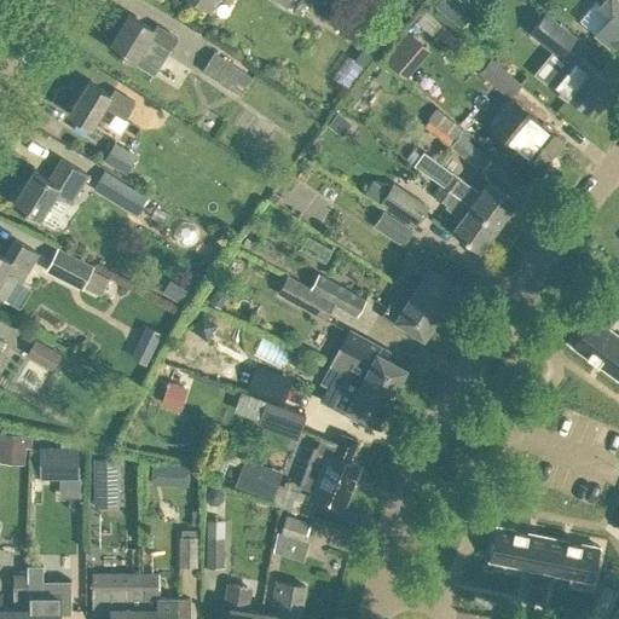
[(218,0),(192,0),(212,11),(218,0)]
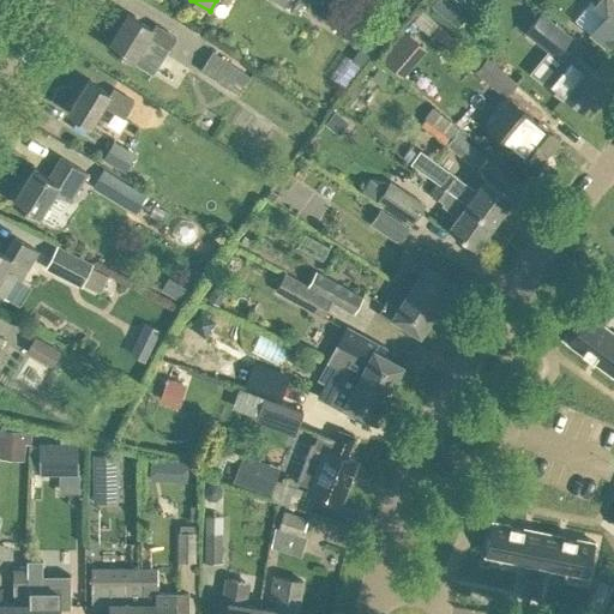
[(435,0),(432,5),(451,22),(463,6),(456,0),(435,0)]
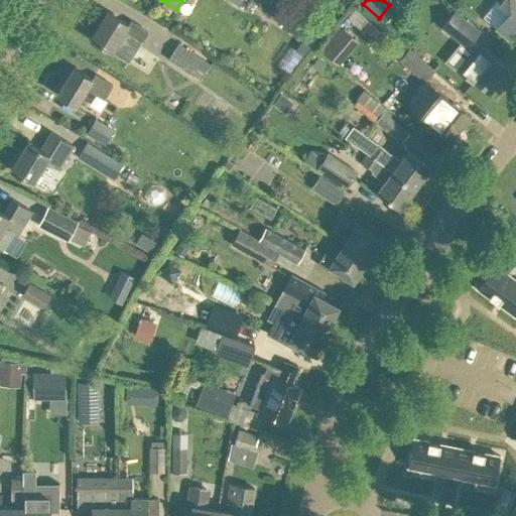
[(515,0),(503,0),(502,2),(510,10),(497,25),(510,35),(513,32),(515,34),(515,0)]
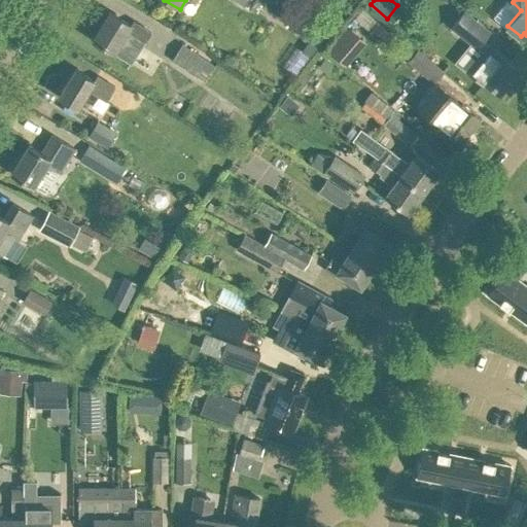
[(464,10),(451,28),(478,48),(486,38),(491,31),(464,10)]
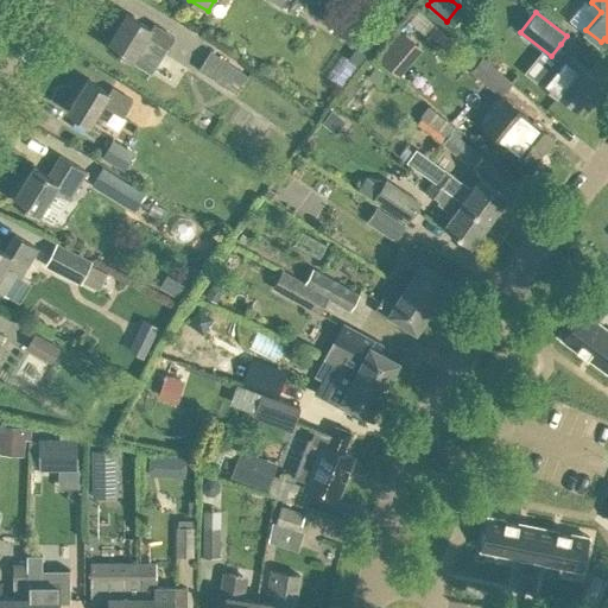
[(164,50),(168,52),(176,38),(156,25),(152,30),(128,14),(109,45),(133,61),(151,71),(164,50)]
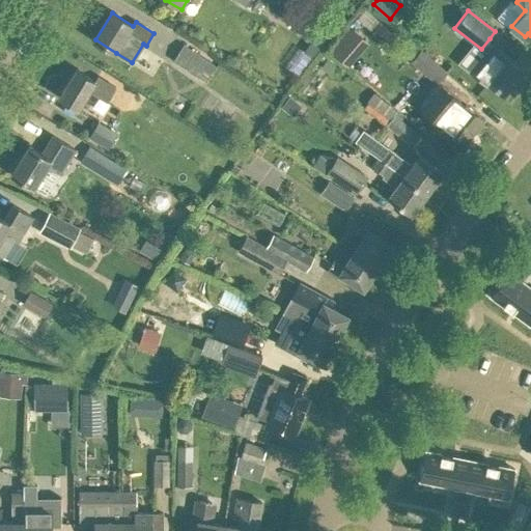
[(355,19),(334,46),(356,62),(375,35),(355,19)]
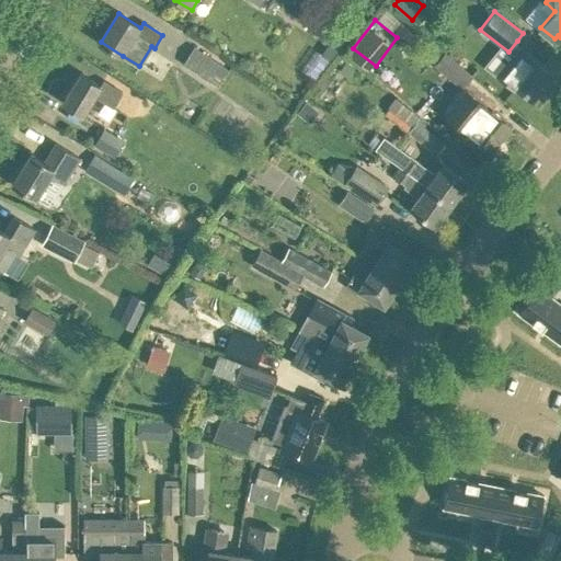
[(513,56),(500,72),(514,84),(517,87),(533,100),(552,75),(535,60),(537,58),(523,46),(517,41),(508,52),(513,56)]
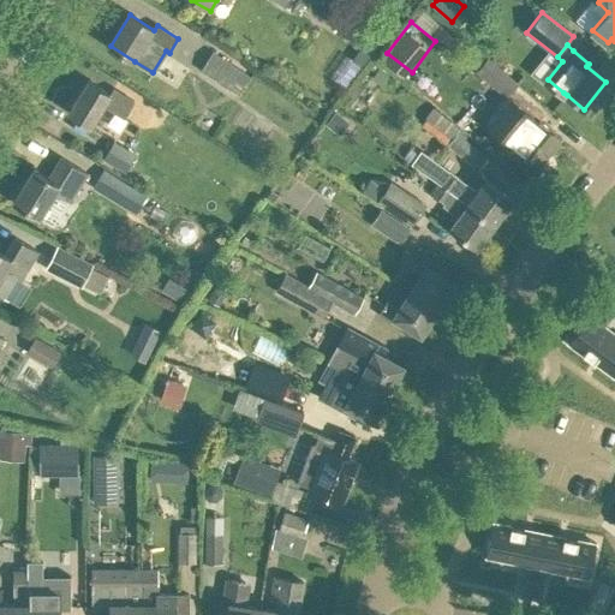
[(213,51),(201,70),(230,89),(236,79),(244,84),(250,76),(213,51)]
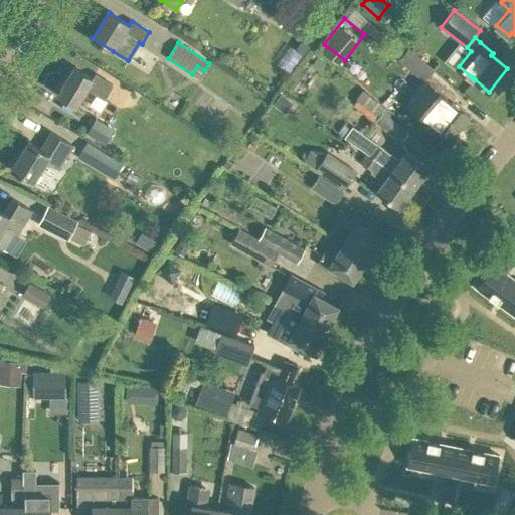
[(407,46),(397,58),(424,80),(434,68),(407,46)]
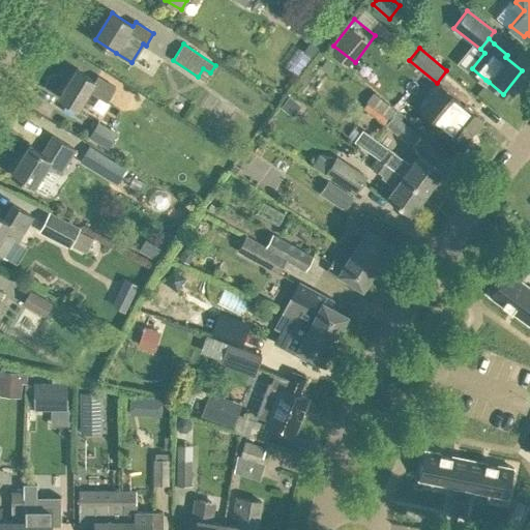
[(335,63),(327,57),(320,67),(329,72),(335,63)]
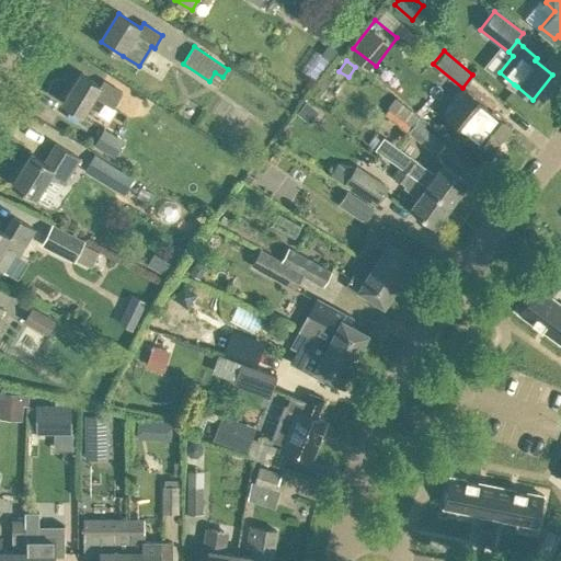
[(101,86),(81,73),(64,102),(83,114),(95,95),(114,107),(123,93),(104,81),(101,86)]
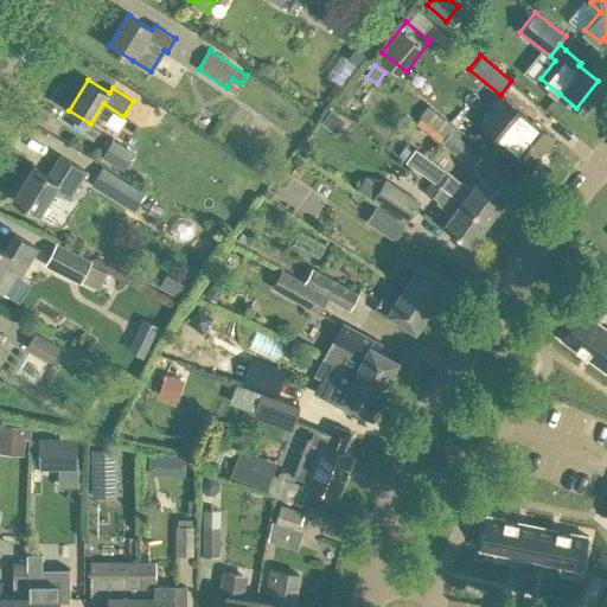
[(509,101),(485,129),(511,148),(530,165),(554,136),(534,120),(532,120),(513,104),(513,106),(509,101)]
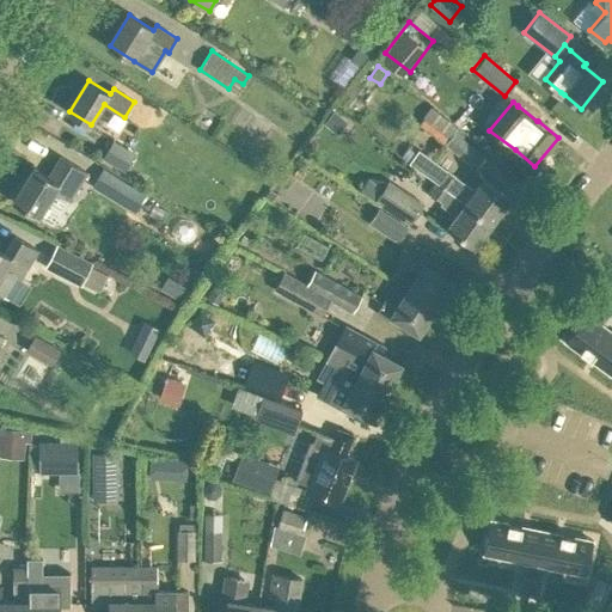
[(334,110),(324,124),(332,130),(343,116),(334,110)]
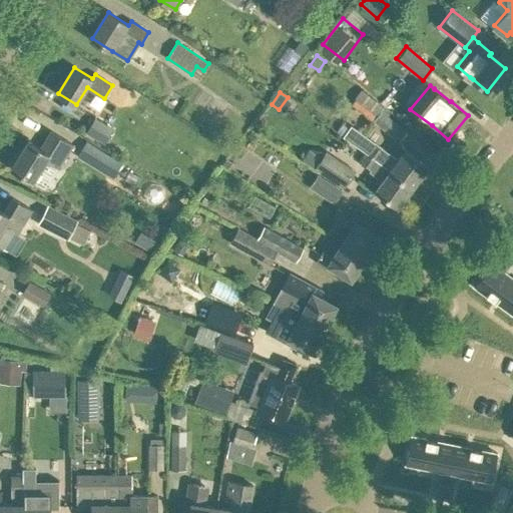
[(353,104),(372,118),(379,110),(359,95),(353,104)]
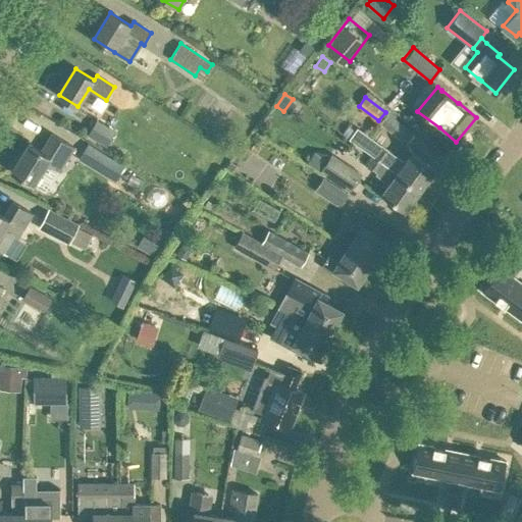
[(406,144),(414,134),(395,118),(386,128),(406,144)]
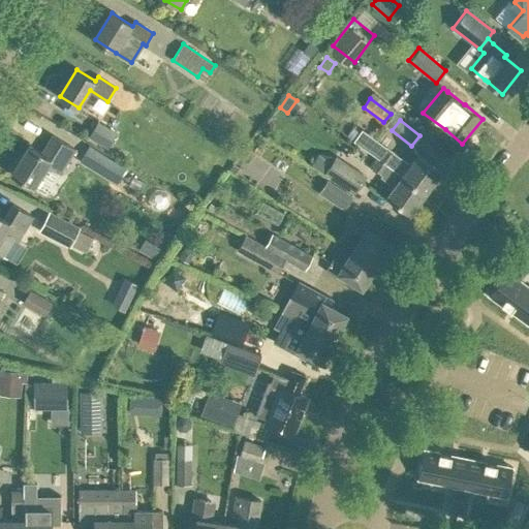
[(111,145),(117,133),(99,123),(93,133),(111,145)]
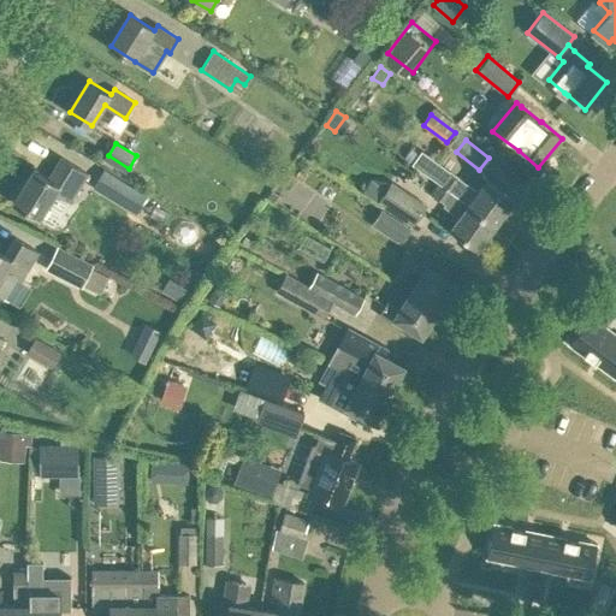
[(412,164),(439,183),(440,183),(496,223),(514,200),(489,181),(480,191),(420,150),(412,164)]
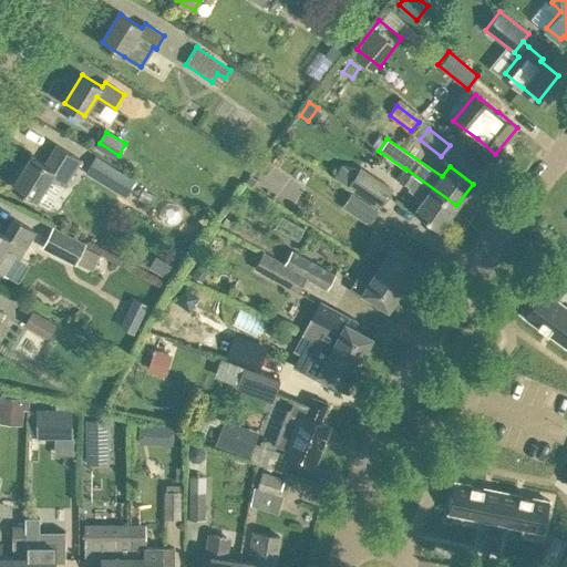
[(81,160),(57,144),(44,164),(30,155),(11,185),(37,200),(51,177),(64,186),(81,160)]
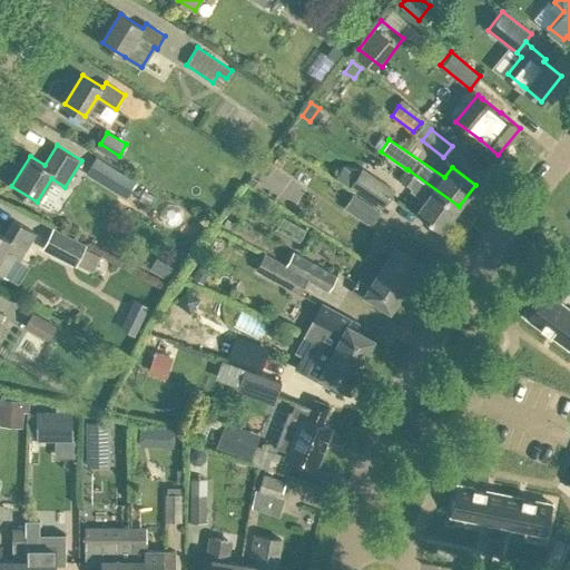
[(105,163),(99,172),(111,179),(108,187),(125,197),(135,180),(105,163)]
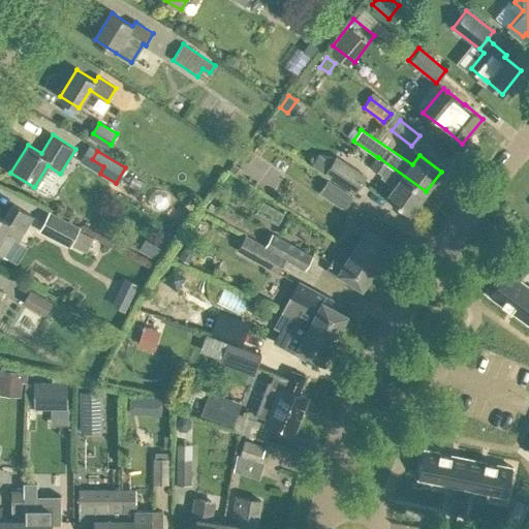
[(336,154),(323,173),(354,193),(367,175),(336,154)]
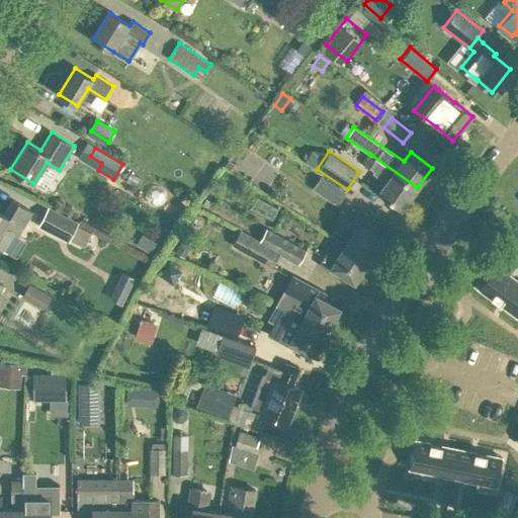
[(370,154),(369,154),(363,162),(375,171),(373,174),(386,184),(380,192),(403,207),(417,187),(370,154)]
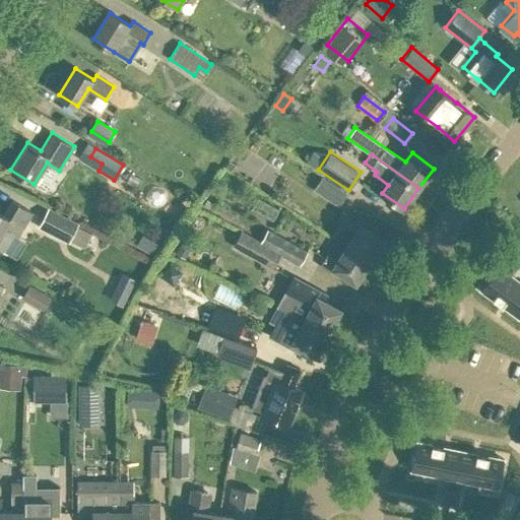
[(228,159),(223,167),(232,171),(236,165),(228,159)]
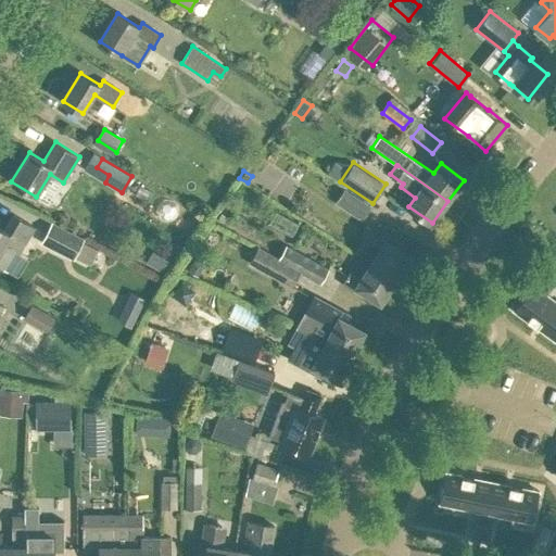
[(343,187),(333,202),(361,219),(370,205),(343,187)]
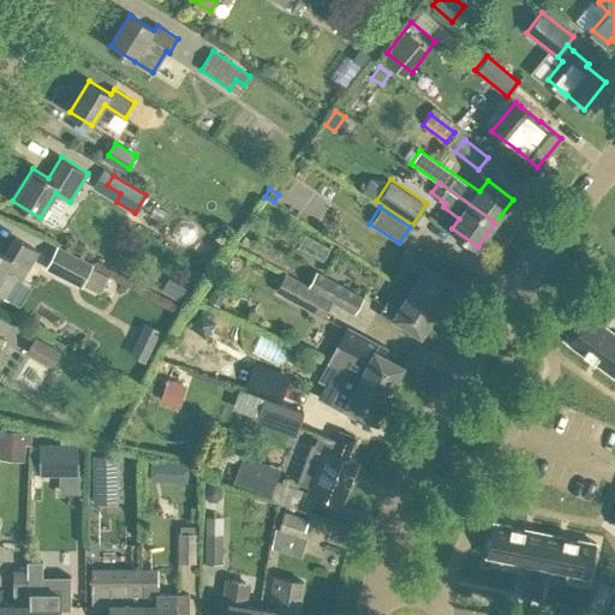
[(239,236),(236,243),(249,250),(252,243),(239,236)]
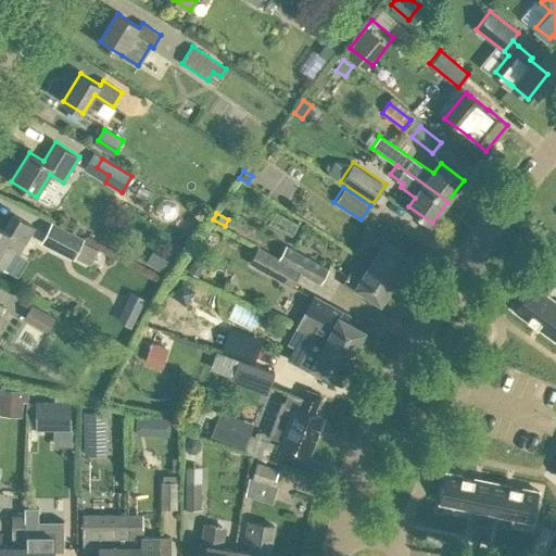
[(0,267),(3,269),(15,250),(20,252),(35,227),(13,214),(7,225),(8,226),(4,229),(0,226),(0,267)]
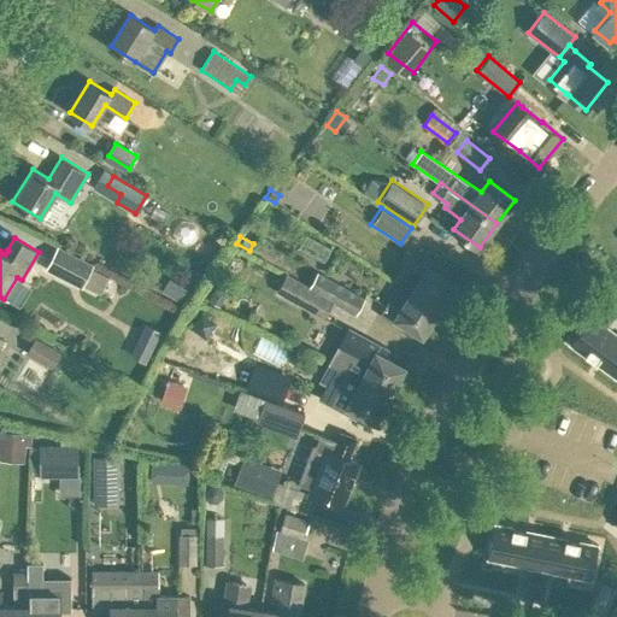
[(57,245),(47,262),(84,280),(92,263),(57,245)]
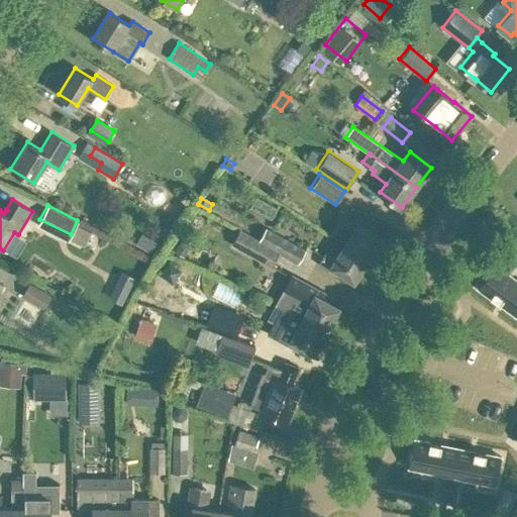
[(353,231),(344,245),(369,259),(383,235),(367,225),(372,216),(359,209),(347,228),(353,231)]
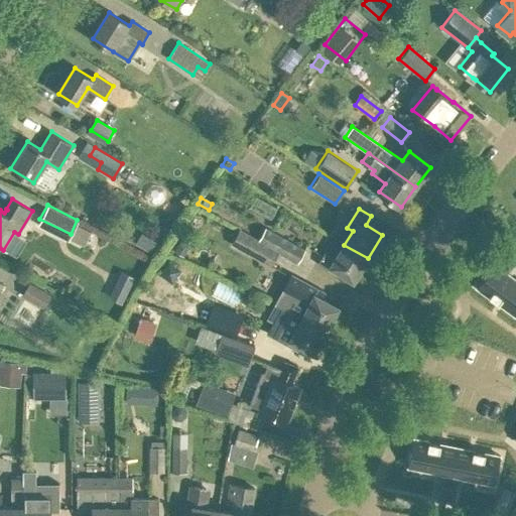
[(257,241),(278,252),(297,263),(305,249),(265,227),(257,241)]
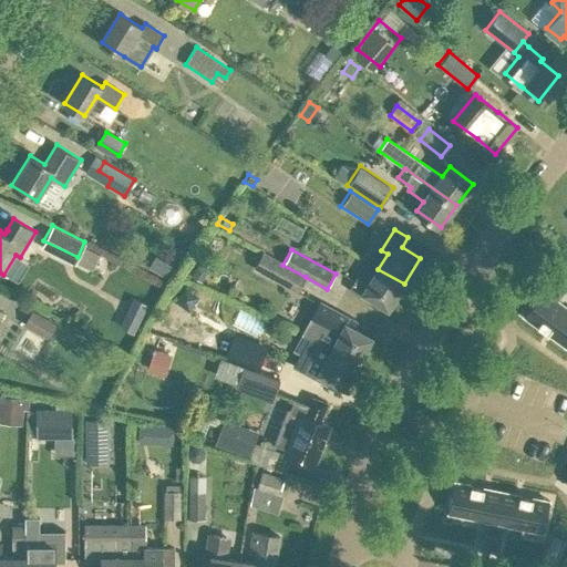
[(306,277),(282,265),(261,253),(254,268),(297,292),(306,277)]
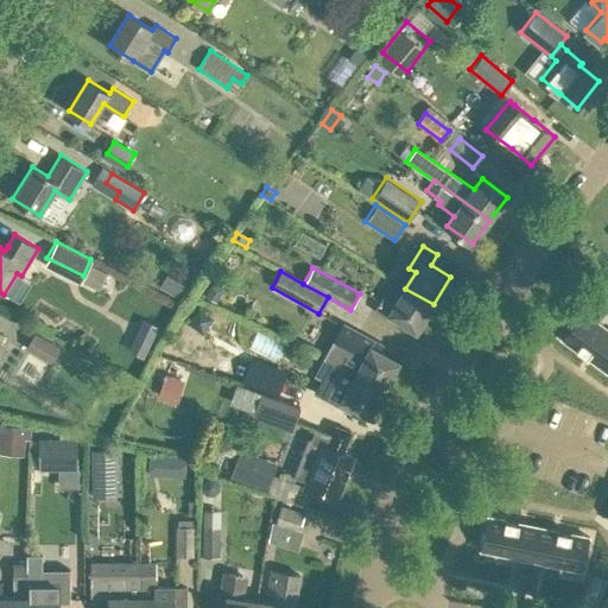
[(166,290),(168,291),(179,298),(185,289),(172,282),(172,280),(166,290)]
